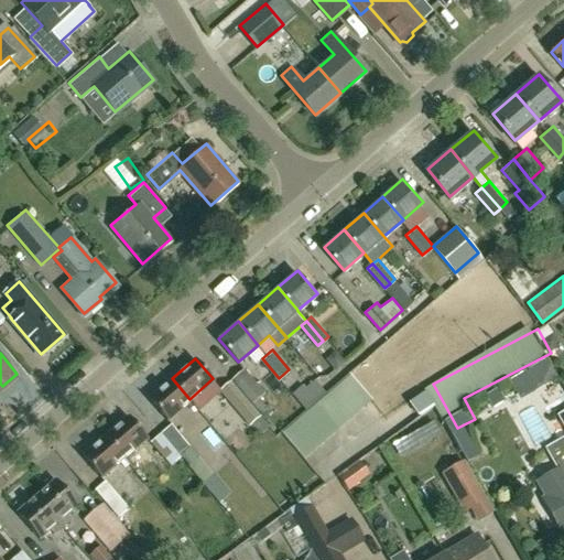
[(252,402),(266,390),(245,366),(231,378),(252,402)]
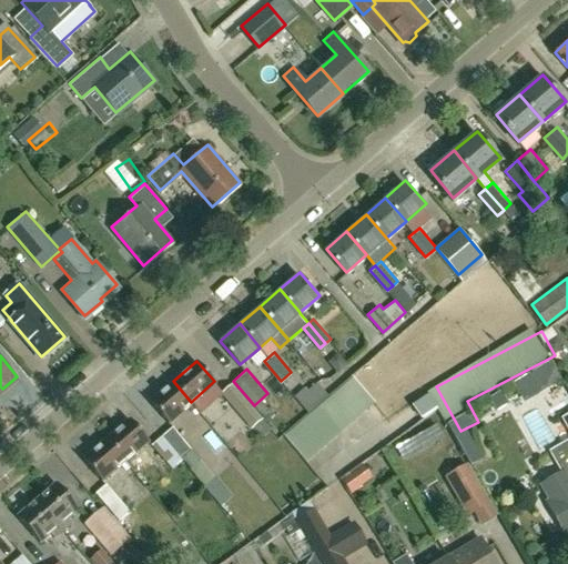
[(304,454),(369,399),(351,375),(284,431),(304,454)]
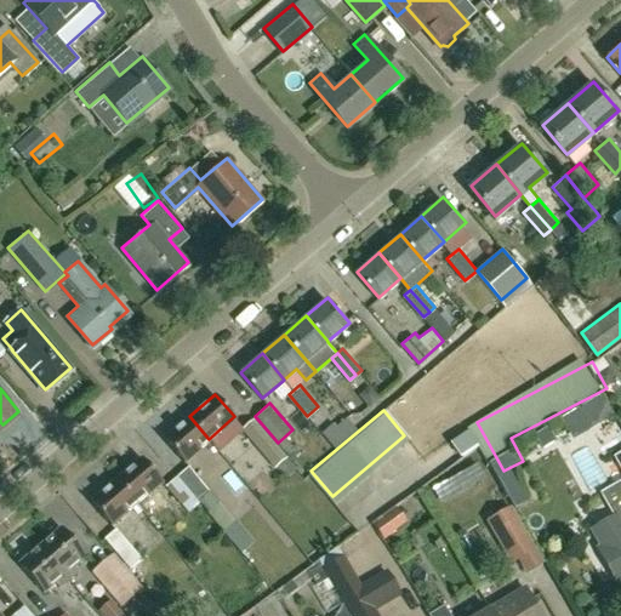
[(209,439),(189,416),(164,438),(183,461),(209,439)]
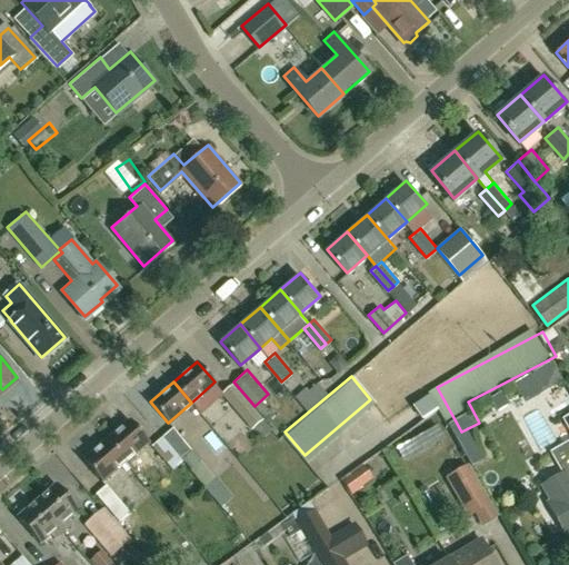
[(309,412),(329,394),(318,382),(308,389),(306,387),(295,395),(309,412)]
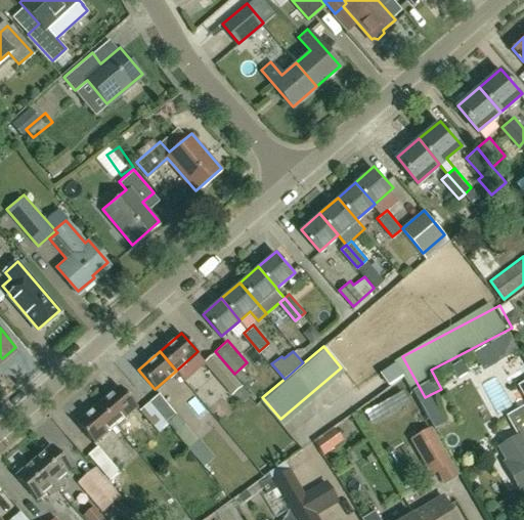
[(205,360),(209,364),(225,384),(225,383),(232,391),(241,385),(234,377),(235,377),(214,352),(205,360)]
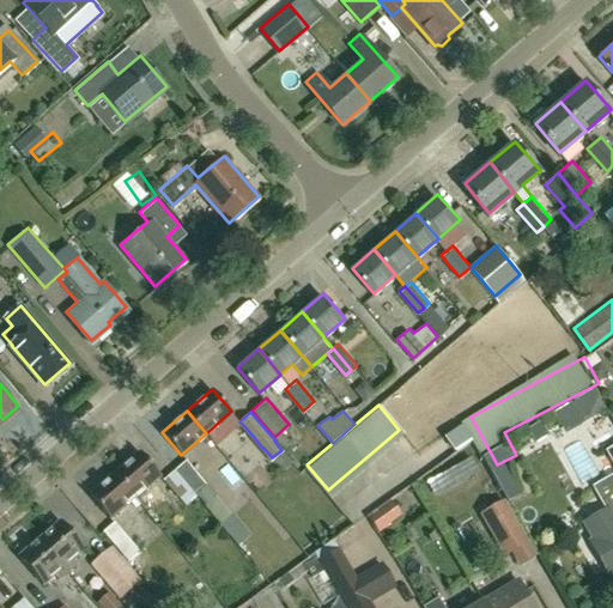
[(612,443),(606,448),(612,460),(612,492),(605,497),(604,500),(606,505),(586,517),(595,535),(593,536),(612,567),(612,566),(612,443)]
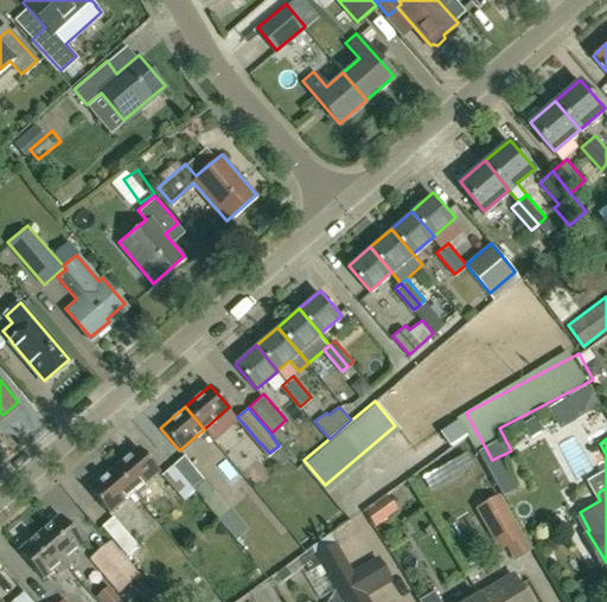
[(174,466),(163,476),(138,448),(113,469),(141,501),(166,480),(183,499),(195,490),(174,466)]
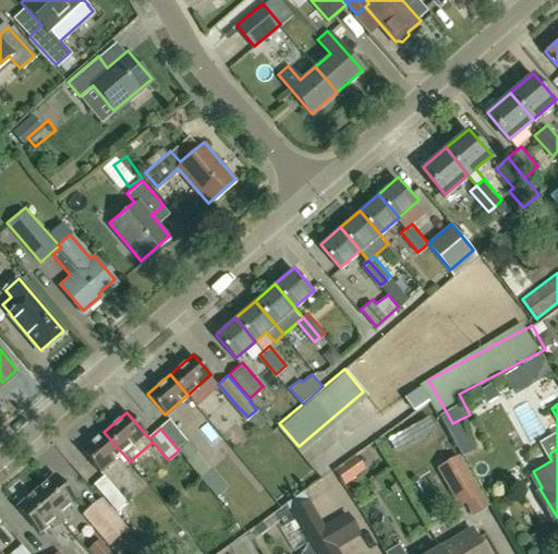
[(401,434),(410,449),(447,429),(438,413),(401,434)]
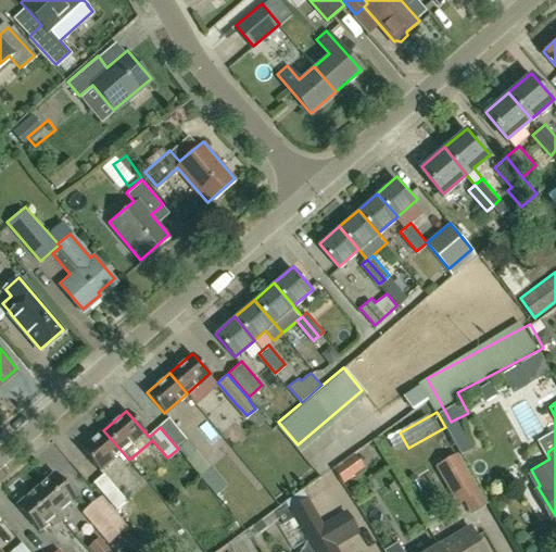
[(169,418),(160,427),(178,449),(189,440),(169,418)]
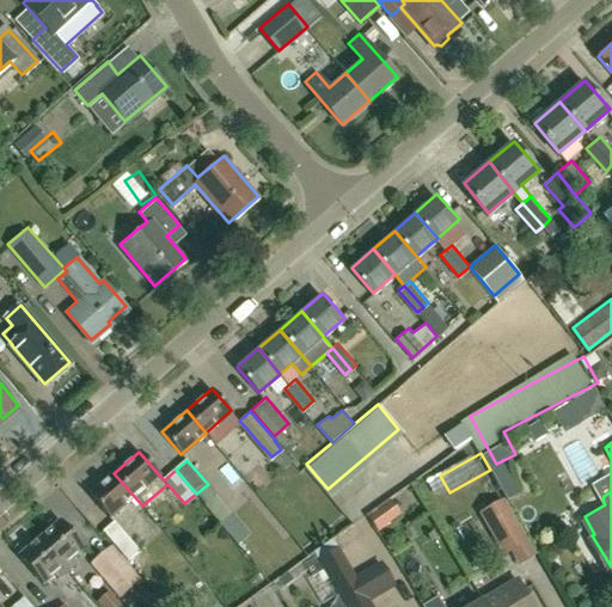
[(142,506),(114,473),(89,495),(109,517),(111,515),(115,519),(120,525),(142,506)]
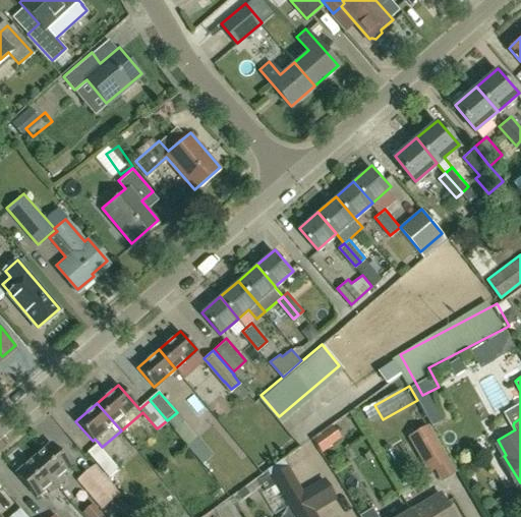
[(197,436),(184,419),(174,427),(187,444),(197,436)]
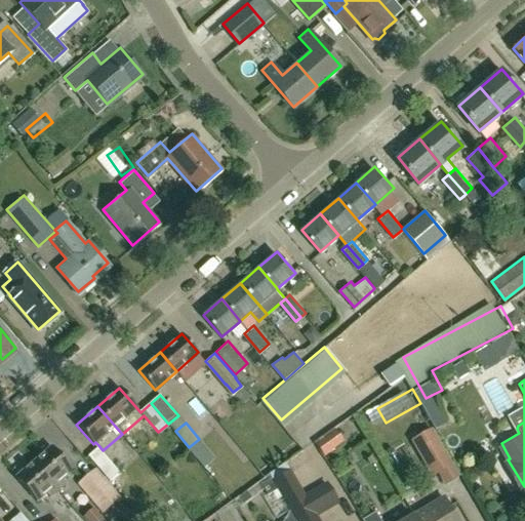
[(345,439),(341,434),(335,426),(316,440),(324,453),(345,439)]
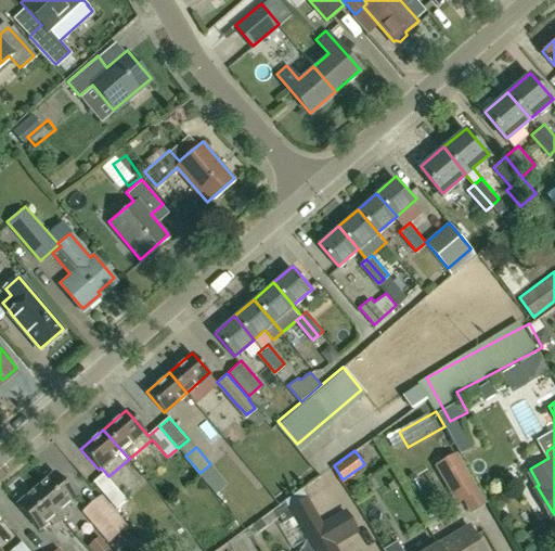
[(457,502),(464,499),(470,510),(487,501),(457,450),(435,463),(457,502)]
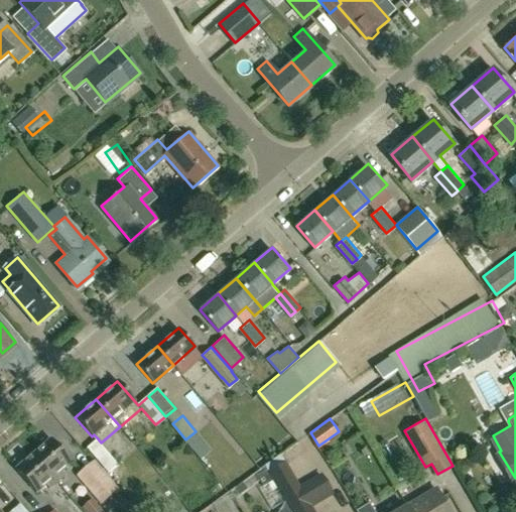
[(61,470),(71,462),(50,437),(33,453),(56,480),(65,473),(61,470)]
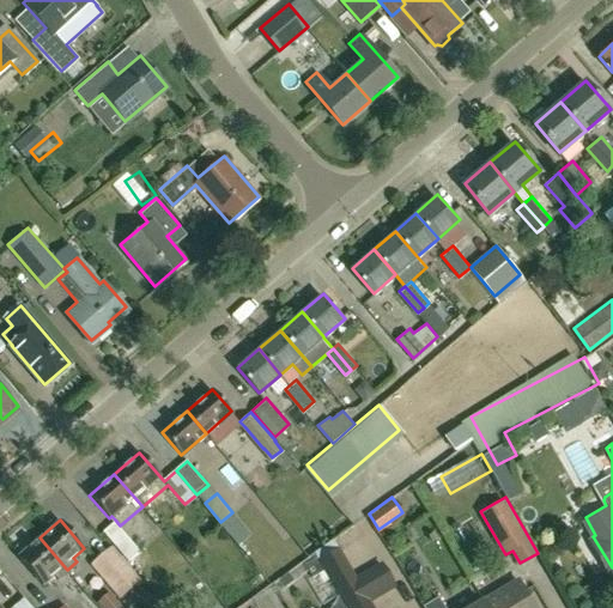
[(115,520),(103,530),(128,559),(139,548),(120,526),(115,520)]
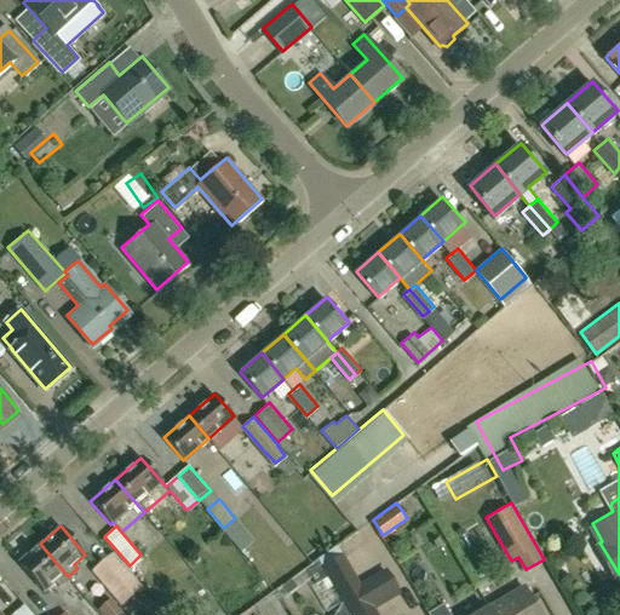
[(68,576),(40,544),(19,562),(42,590),(53,581),(57,585),(68,576)]
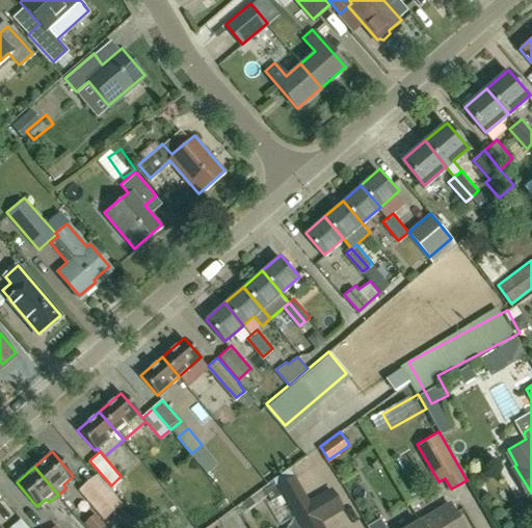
[(331,485),(310,499),(295,474),(276,485),(274,481),(264,487),(271,499),(281,493),(294,516),(301,527),(326,527),(322,521),(345,507),(331,485)]
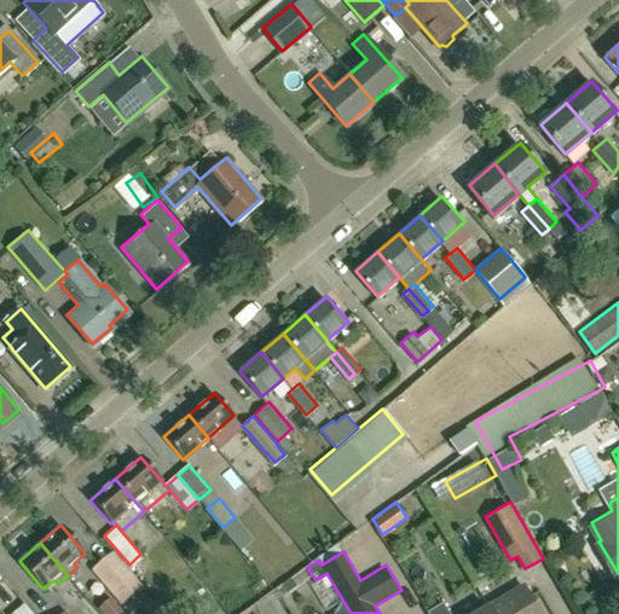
[(142,586),(113,552),(98,565),(114,584),(108,589),(121,603),(142,586)]
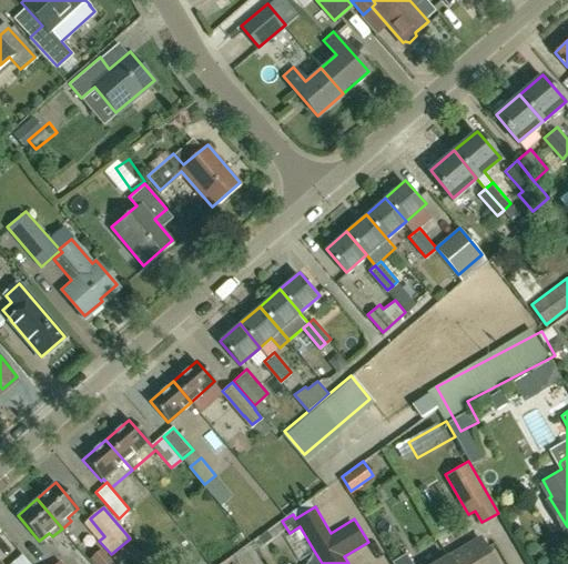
[(454,563),(498,563),(482,534),(448,554),(454,563)]
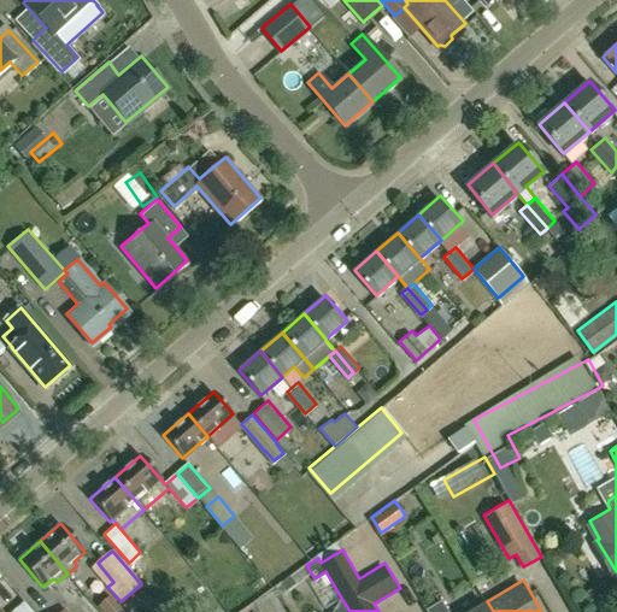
[(292,611),(276,584),(236,611),(292,611)]
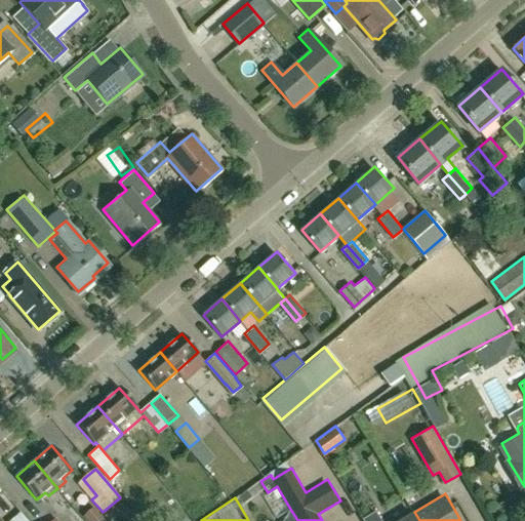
[(297,520),(290,509),(282,520),(297,520)]
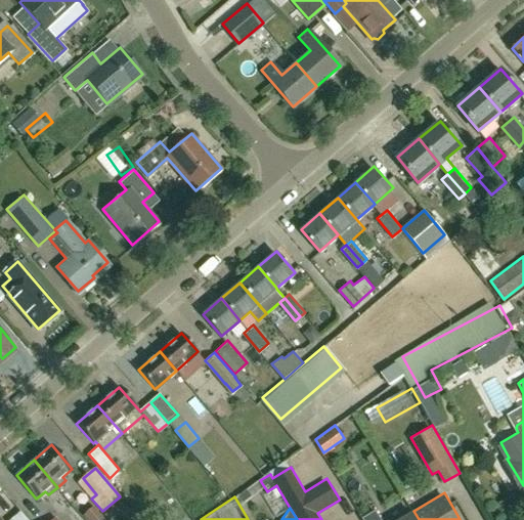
[(381,519),(375,509),(361,517),(363,519),(381,519)]
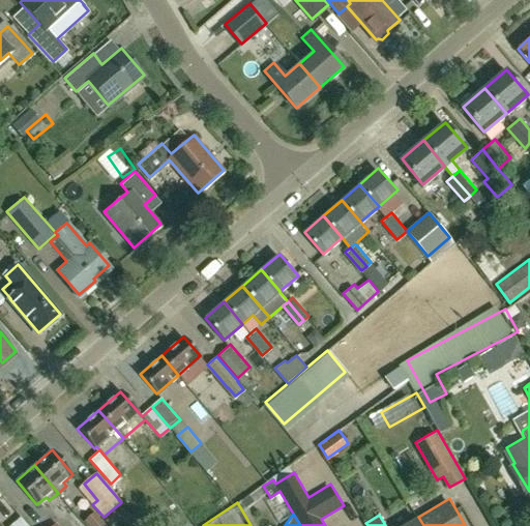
[(423,525),(418,517),(418,516),(401,525),(423,525)]
